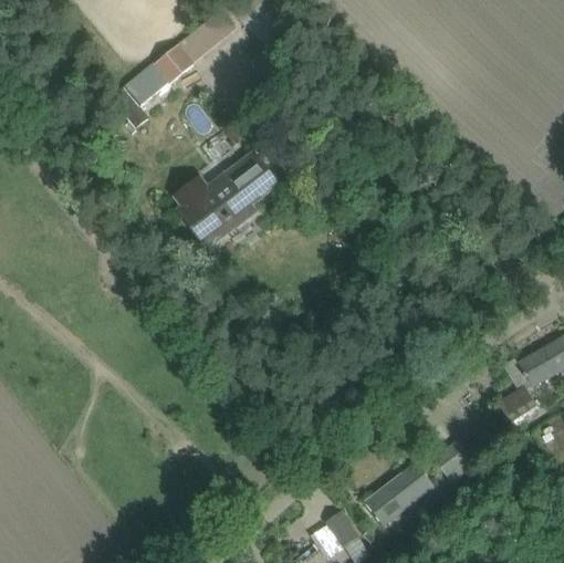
[(115,96),(137,125),(148,116),(141,105),(170,81),(171,83),(196,64),(194,62),(227,37),(212,19),(115,96)]
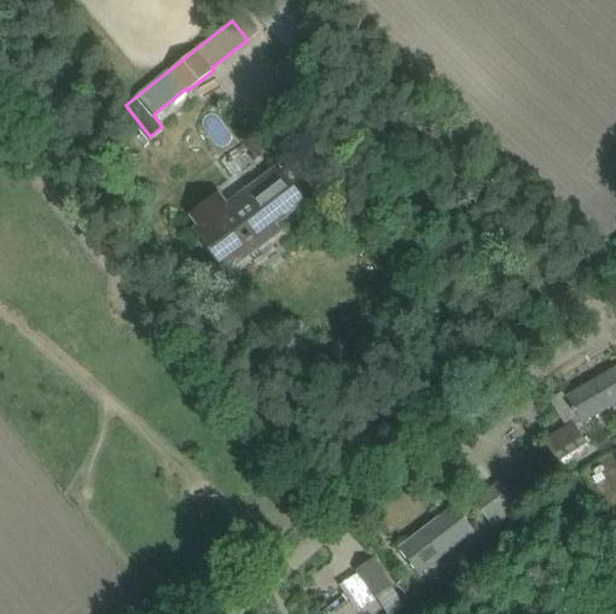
[(197,223),(191,227),(222,269),(277,229),(272,222),(301,200),(279,171),(249,194),(244,188),(225,203),(216,192),(189,212),(197,223)]
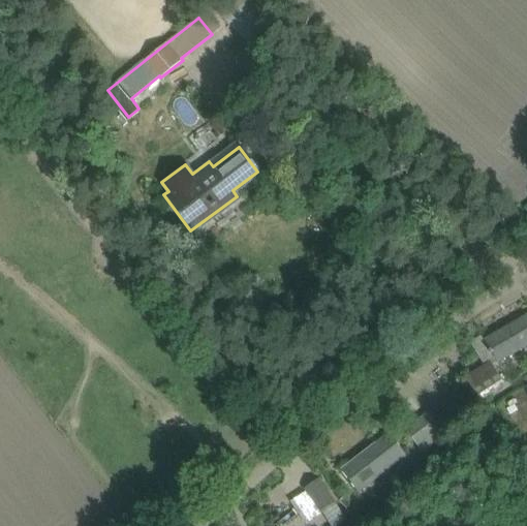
[(487,348),(488,351),(490,350),(495,361),(526,341),(526,311),(482,338),(488,347),(487,348)]
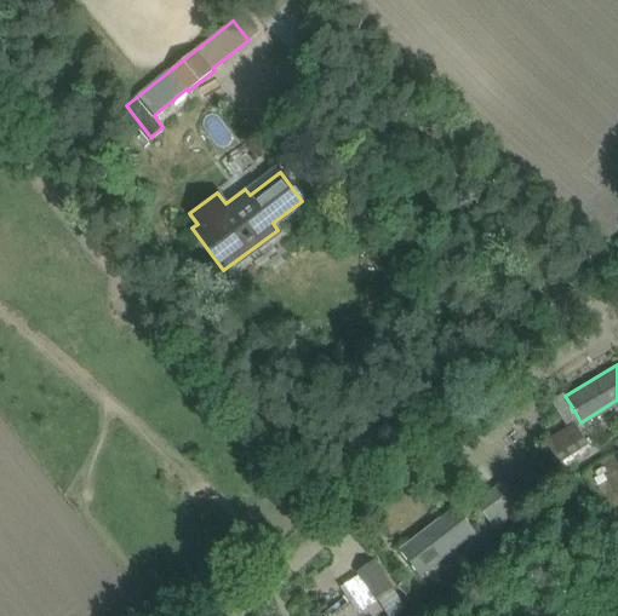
[(545,439),(560,465),(589,448),(574,422),(545,439)]
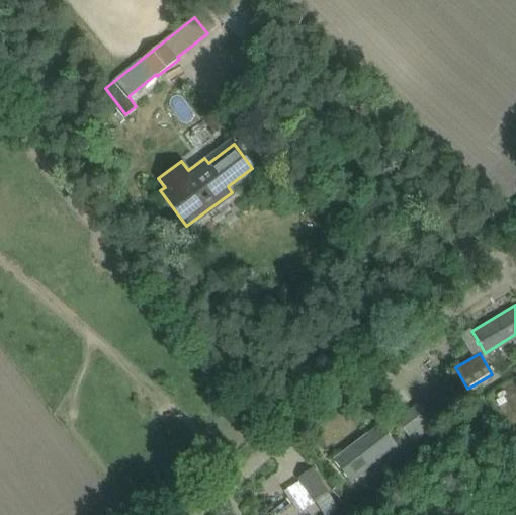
[(397,416),(408,432),(430,415),(418,400),(397,416)]
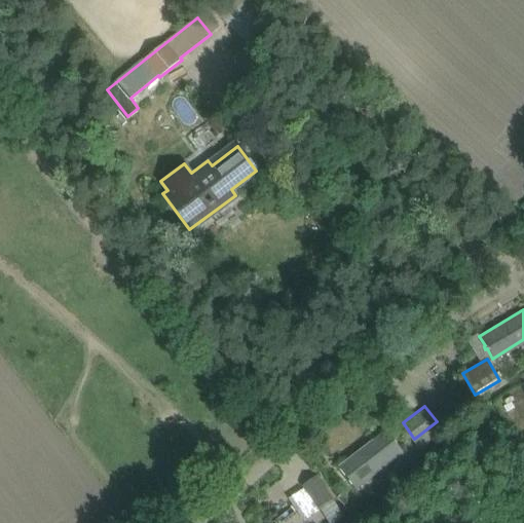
[(384,428),(337,464),(354,487),(402,450),(384,428)]
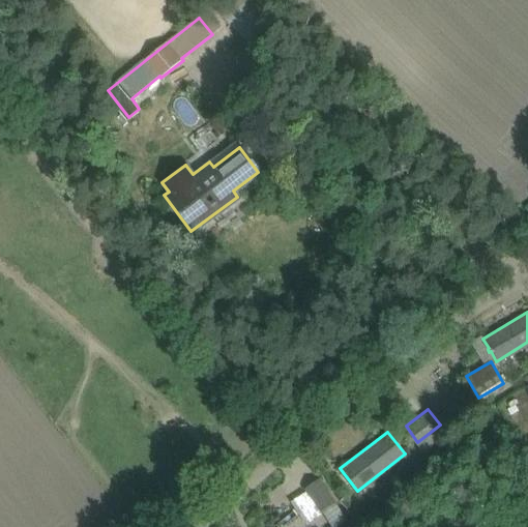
[(318,477),(303,487),(330,526),(345,518),(318,477)]
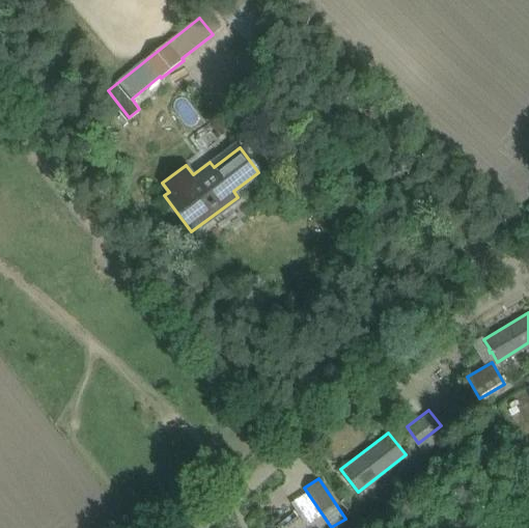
[(293,518),(299,527),(318,527),(324,526),(311,506),(293,518)]
